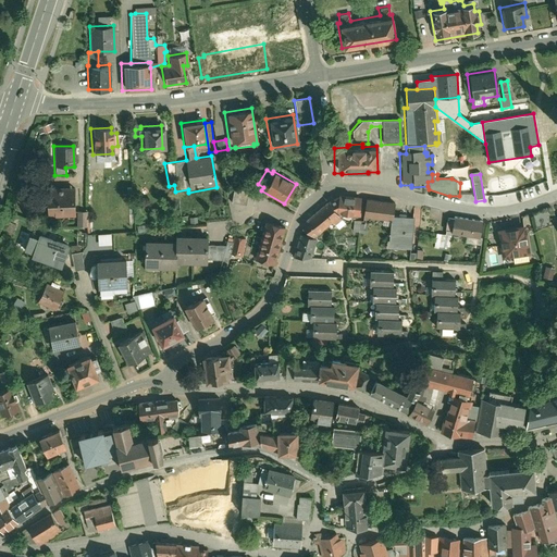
[(74,211),(73,184),(44,185),(45,217),(74,217),(74,226),(84,226),(83,211),(74,211)]
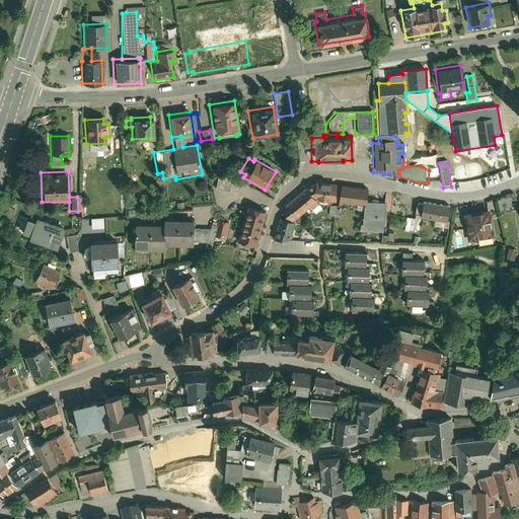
[(216,189),(230,191),(232,178),(218,176),(216,189)]
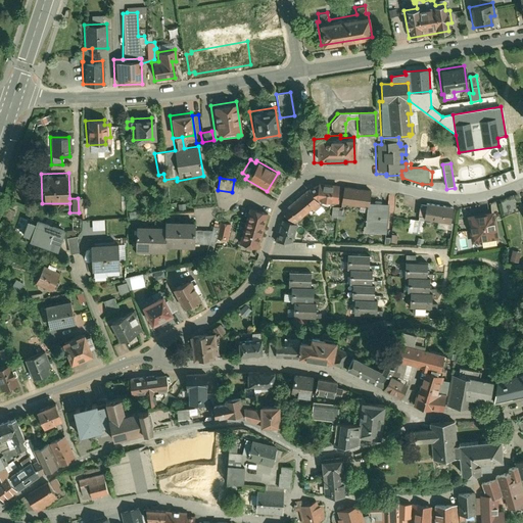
[(337,186),(318,184),(305,191),(316,203),(321,203),(321,206),(328,207),(328,204),(329,204),(328,210),(334,210),(335,205),(337,187),(337,186)]
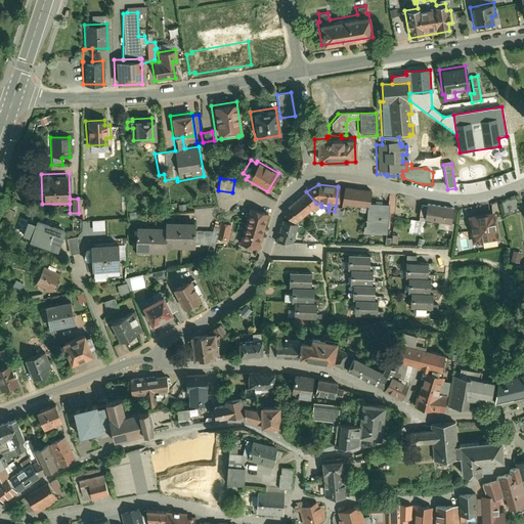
[(366,205),(369,191),(343,186),(343,188),(338,187),(336,206),(339,206),(365,211),(366,205)]
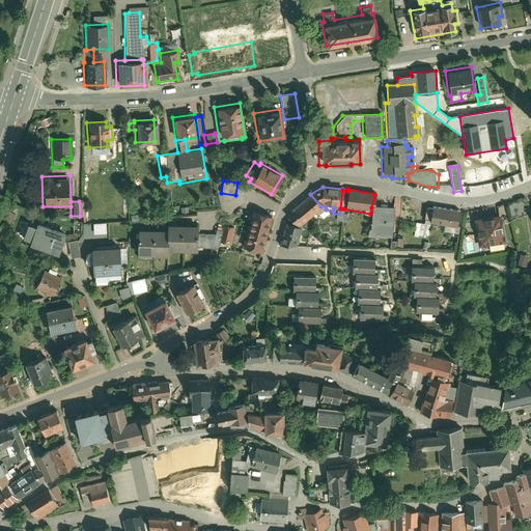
[(320,206),(310,194),(291,210),(290,211),(285,219),(299,228),(315,214),(318,217),(325,212),(320,206)]
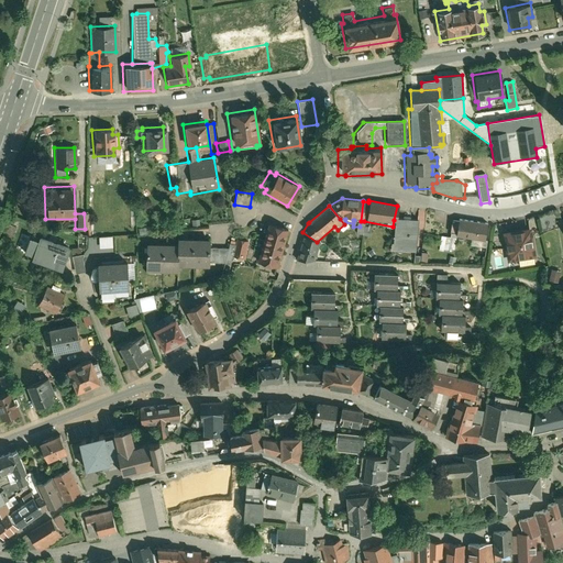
[(184,222),(185,230),(199,228),(198,220),(184,222)]
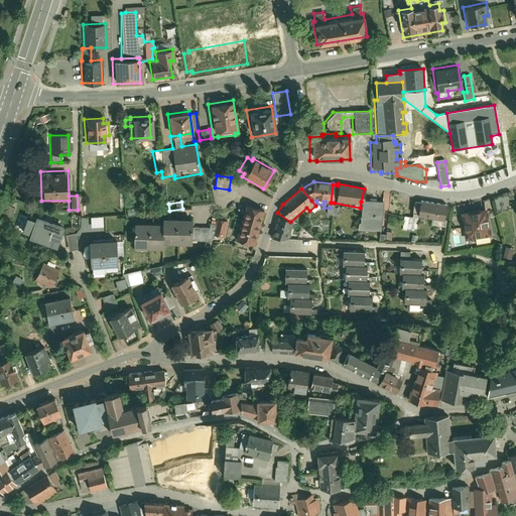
[(379,234),(381,203),(361,202),(360,208),(359,225),(357,225),(356,233),(379,234)]
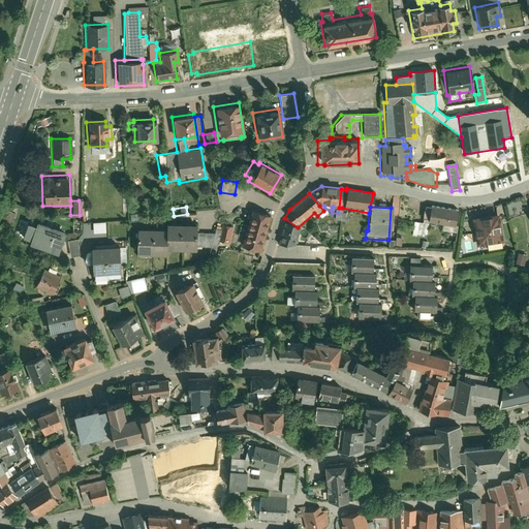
[(457,212),(430,207),(429,211),(424,210),(421,226),(412,225),(410,240),(421,241),(421,238),(425,238),(427,227),(444,230),(444,235),(453,237),(457,212)]
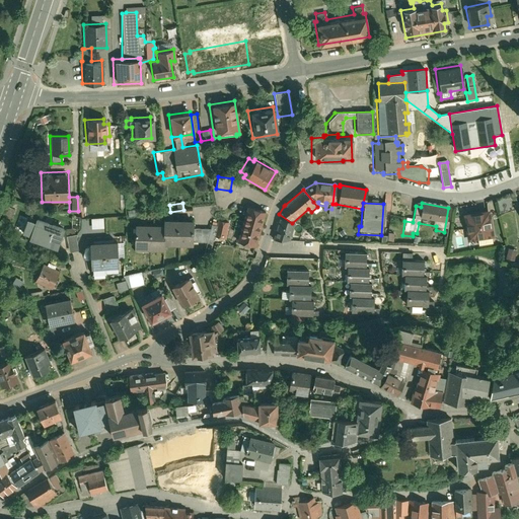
[(5,206),(1,217),(11,220),(14,209),(5,206)]
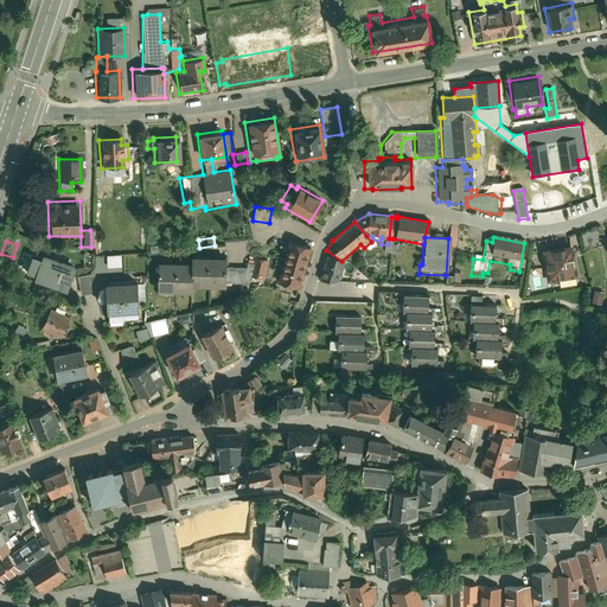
[(299,291),(310,248),(287,243),(276,286),(299,291)]
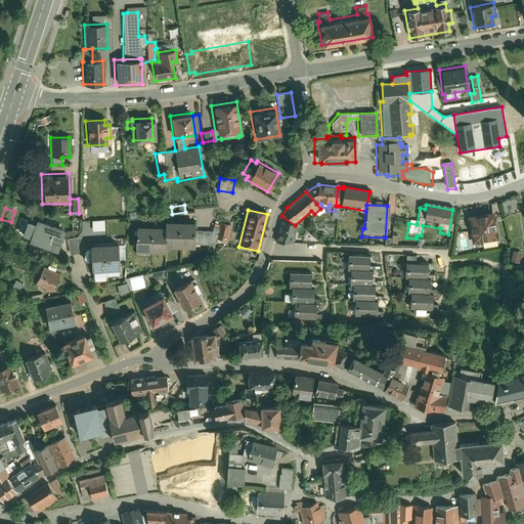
[(493,214),(466,218),(471,247),(497,242),(493,214)]
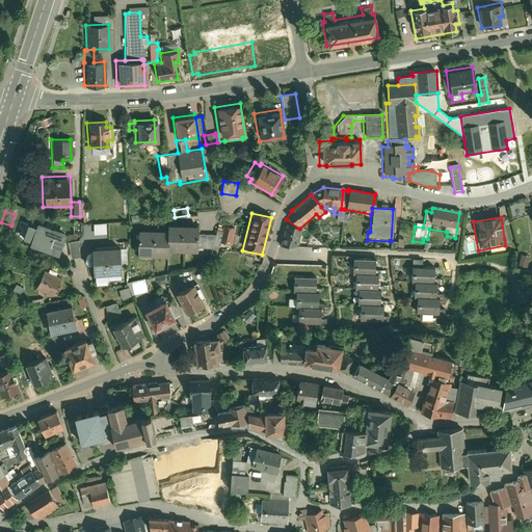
[(16,235),(20,237),(26,225),(22,223),(16,235)]
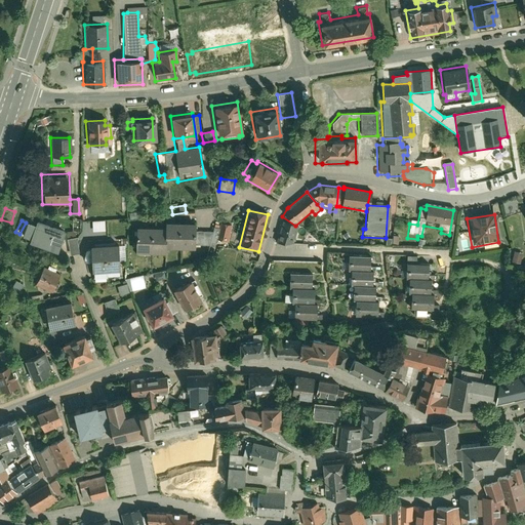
[(105,231),(105,220),(92,220),(92,231),(105,231)]
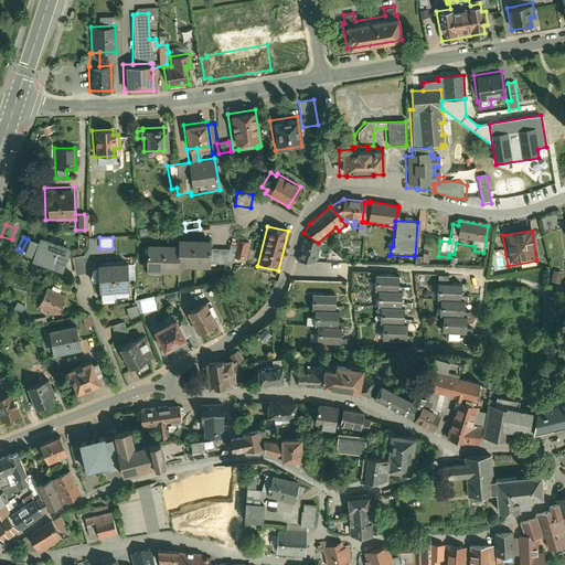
[(210,240),(177,238),(177,245),(146,243),(144,272),(177,274),(177,267),(208,268),(208,265),(209,249),(210,240)]
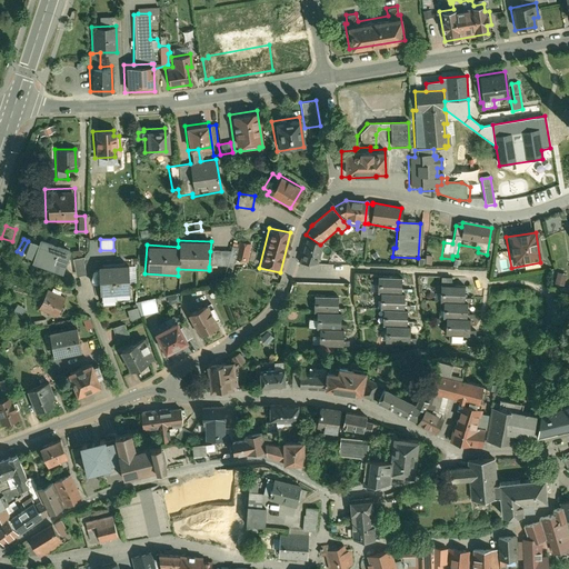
[(306,240),(297,266),(316,267),(322,246),(306,240)]
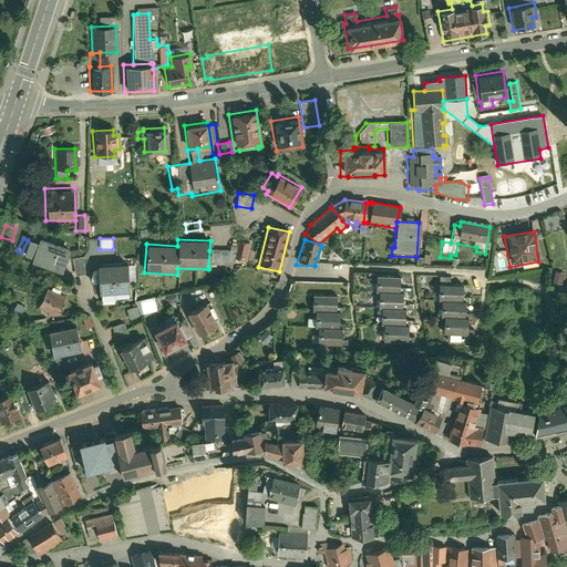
[(62,271),(69,250),(39,240),(31,260),(62,271)]
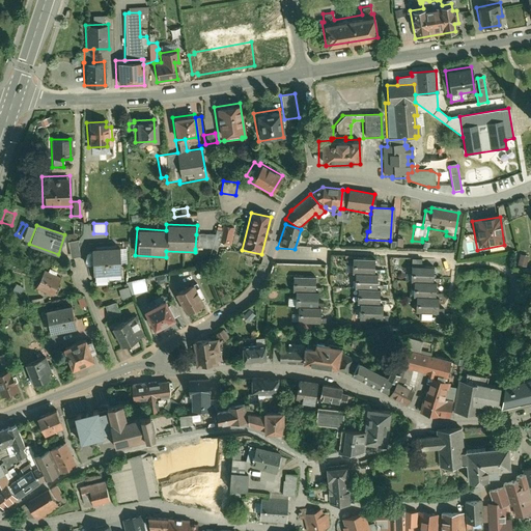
[(196,234),(195,249),(214,250),(214,235),(196,234)]
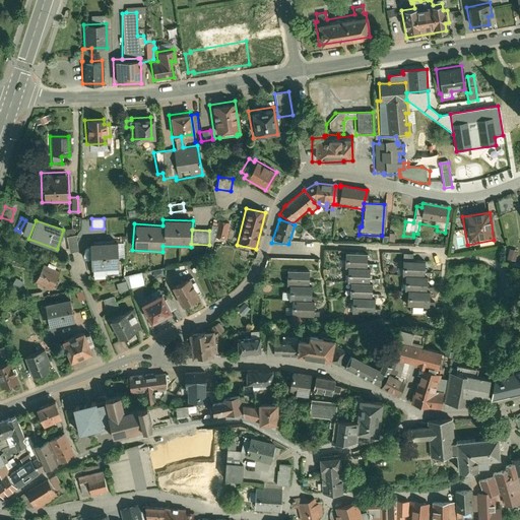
[(74,235),(65,236),(67,252),(77,251),(74,235)]
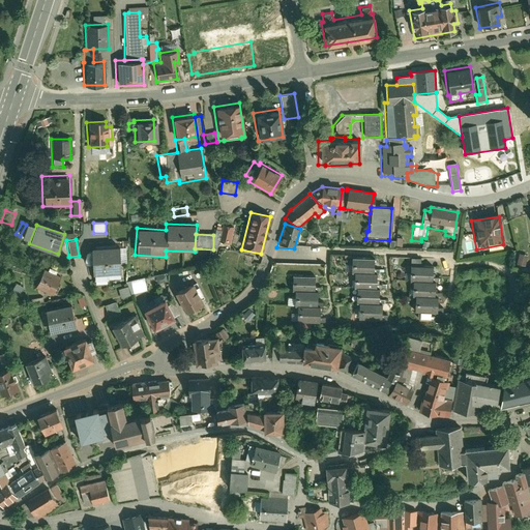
[(117,247),(117,244),(89,246),(89,251),(84,251),(83,257),(83,263),(90,263),(91,282),(119,280),(118,264),(125,264),(124,247),(117,247)]
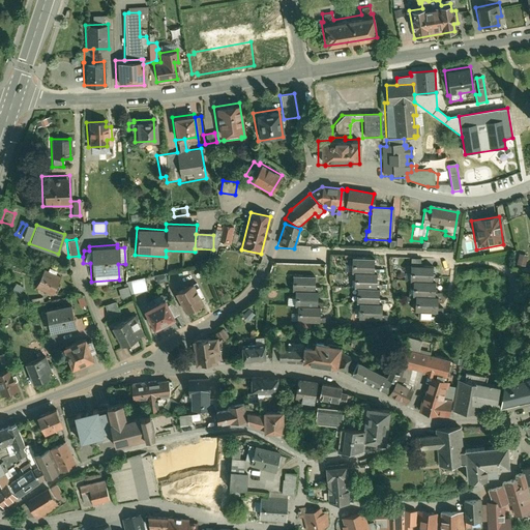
[(372,274),(373,259),(351,258),(350,273),(354,273),(372,274)]
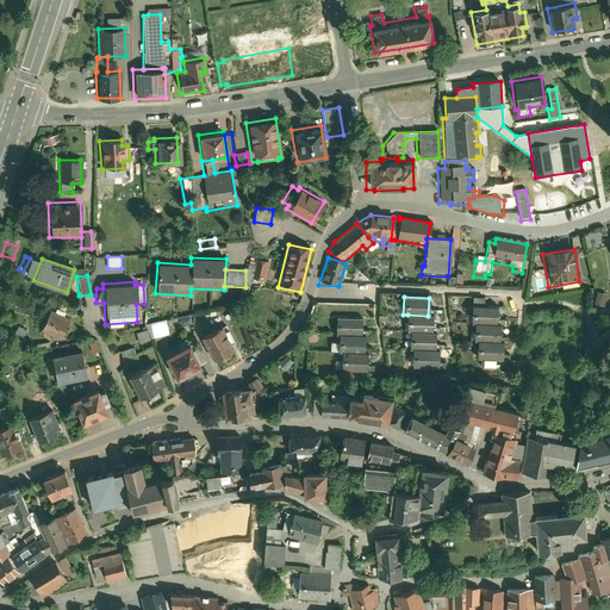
[(497,327),(497,309),(493,309),(472,307),(472,324),(474,325),(497,327)]
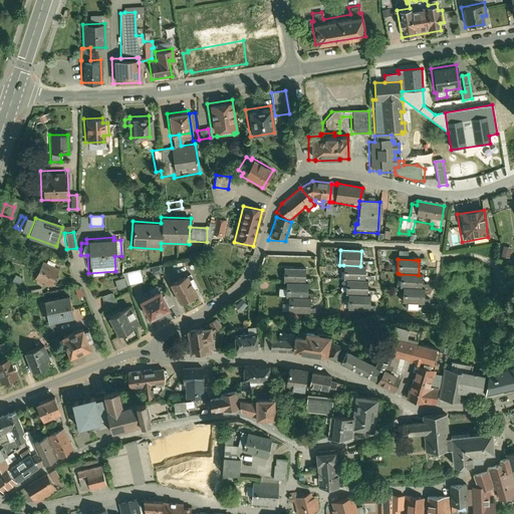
[(58,269),(41,261),(32,278),(49,287),(58,269)]
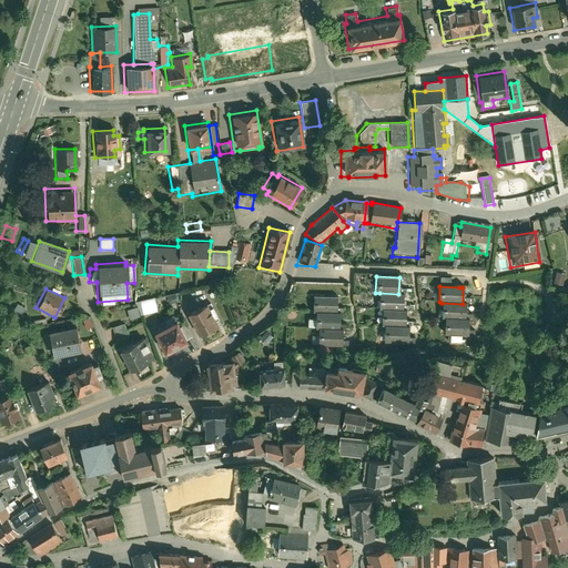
[(402,311),(403,294),(398,294),(379,293),(378,310),(381,310),(402,311)]
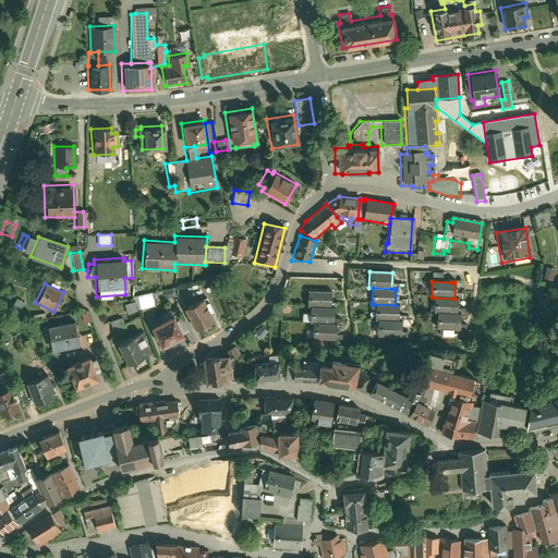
[(330,307),(330,292),(327,291),(307,290),(307,306),(310,306),(330,307)]
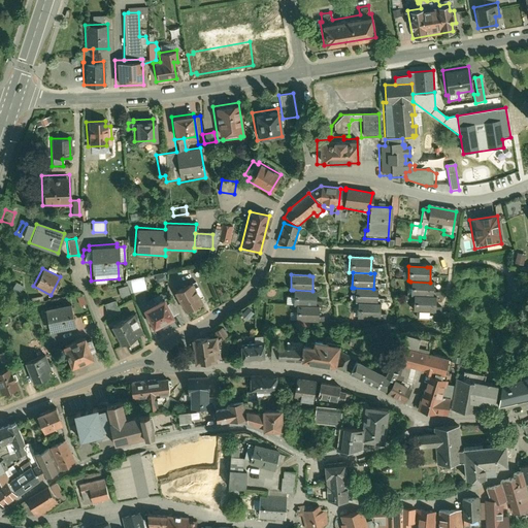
[(125,281),(129,293),(145,290),(142,283),(132,278),(125,281)]
